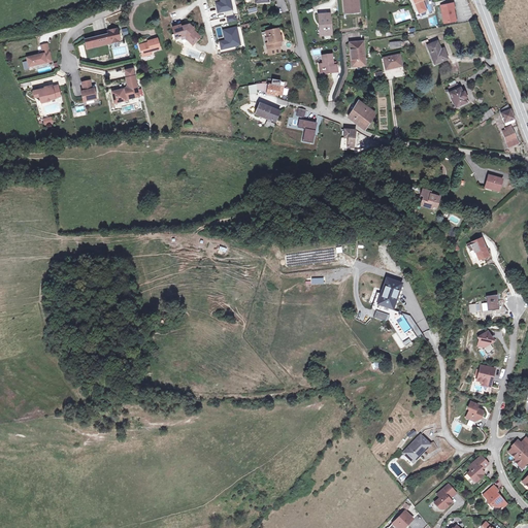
[(220,0),(220,1),(215,2),(218,13),(233,10),(230,0),(220,0)]
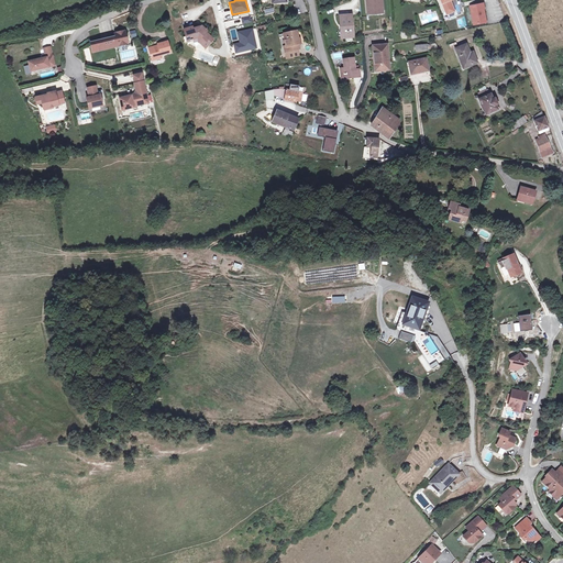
[(382,0),(366,0),(368,13),(384,12),(382,0)]
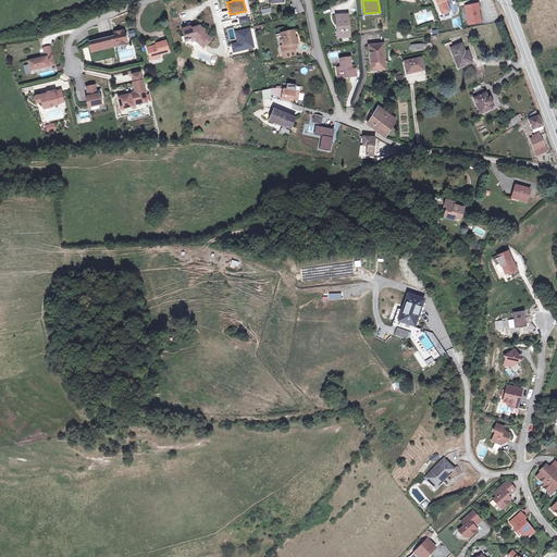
[(436,0),(443,16),(452,13),(448,4),(447,4),(446,2),(447,2),(450,0),(436,0)]
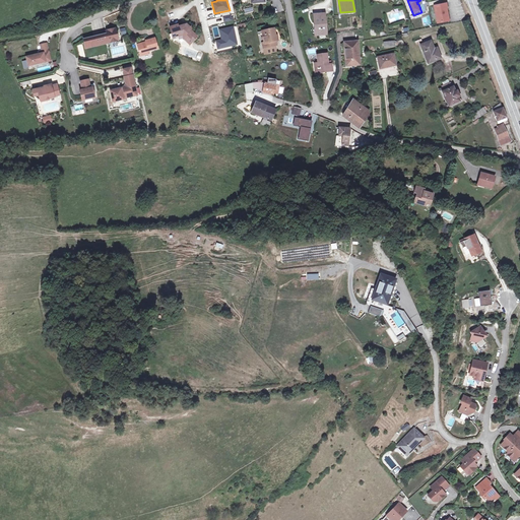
[(447,3),(435,5),(438,22),(450,20),(449,15),(448,16),(447,14),(448,14),(447,7),(448,7),(447,3)]
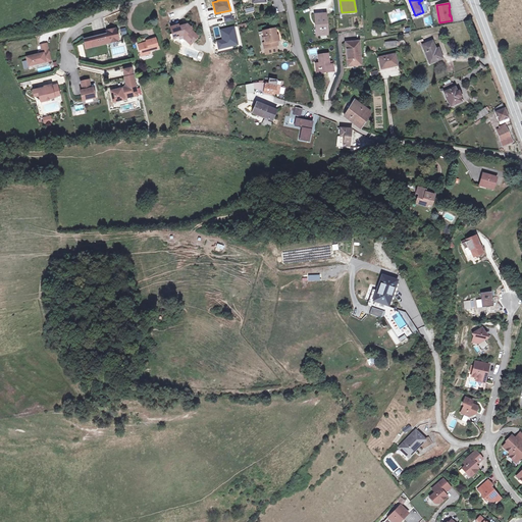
[(326,14),(314,15),(316,25),(318,25),(319,36),(328,35),(326,14)]
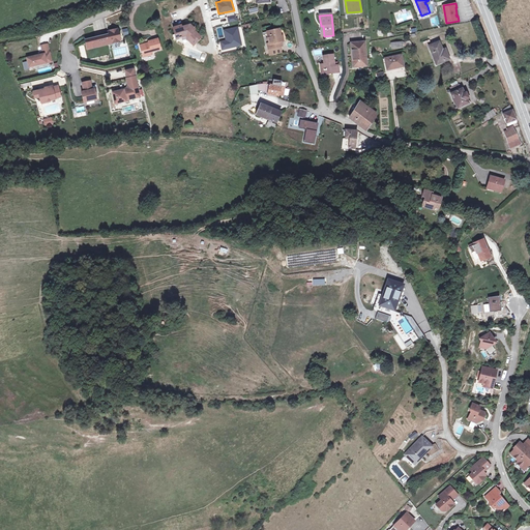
[(181,26),(174,29),(175,35),(177,38),(182,37),(185,36),(195,45),(201,37),(188,26),(181,28),(181,26)]
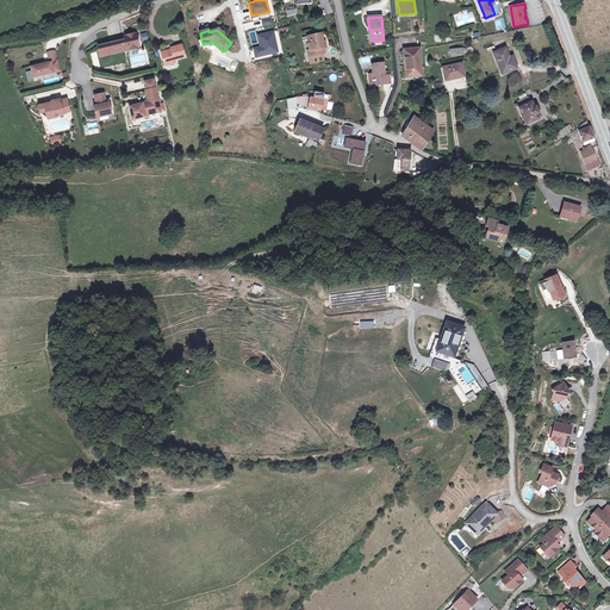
[(279,53),(274,30),(257,35),(260,45),(253,48),(255,57),(279,53)]
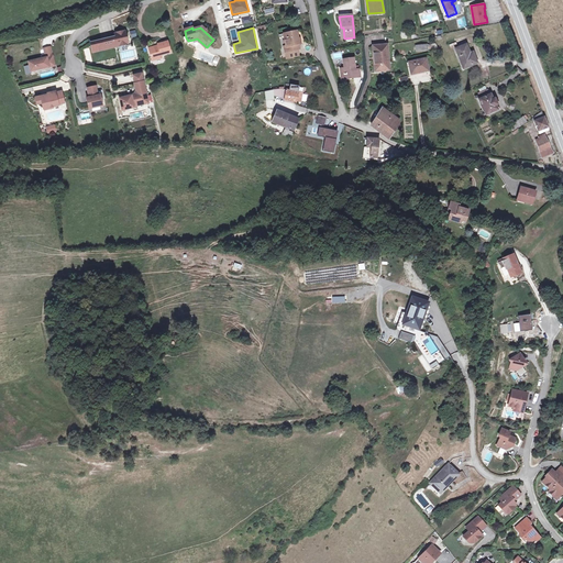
[(296,31),(284,34),(287,46),(284,47),(285,52),(297,50),(299,48),(298,44),(300,43),(299,39),(297,39),(296,31)]
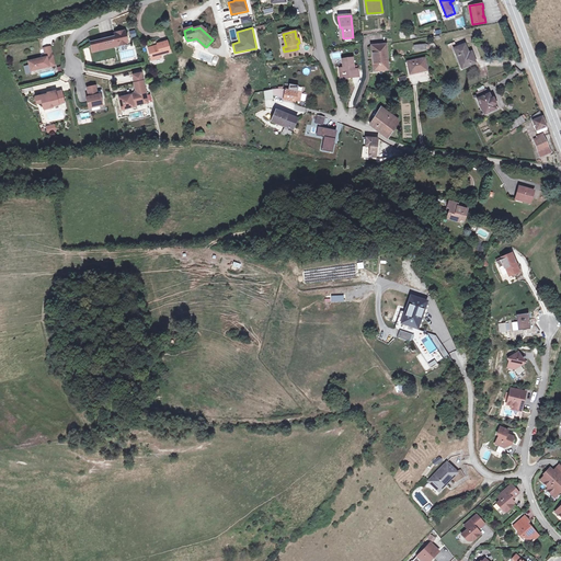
[(115,37),(96,42),(98,50),(127,43),(125,32),(115,34),(115,37)]
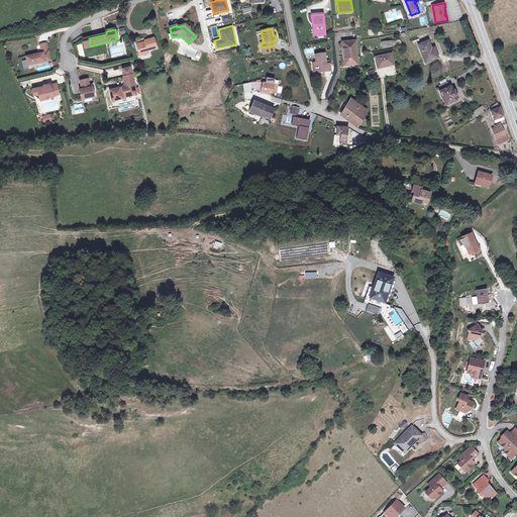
[(181,35),(178,36),(178,38),(182,37),(189,44),(190,43),(181,35)]
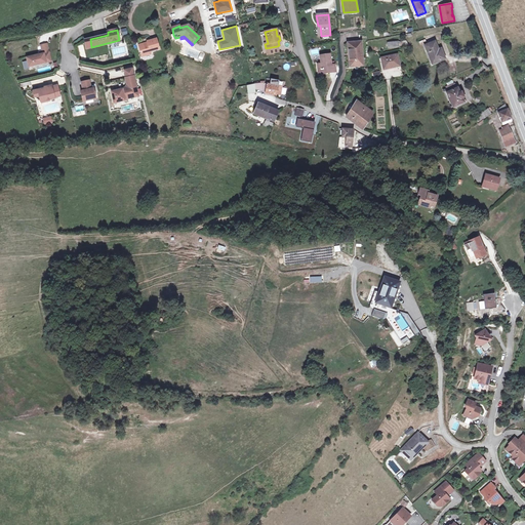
[(148,43),(139,46),(142,56),(151,53),(151,51),(159,49),(157,39),(147,41),(148,42),(148,43)]
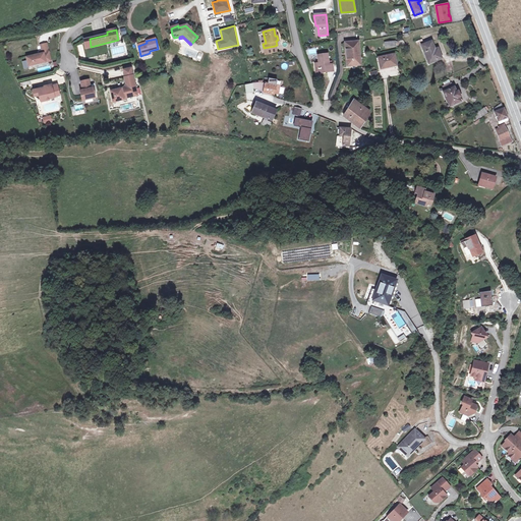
[(360,41),(346,43),(347,65),(361,64),(360,41)]
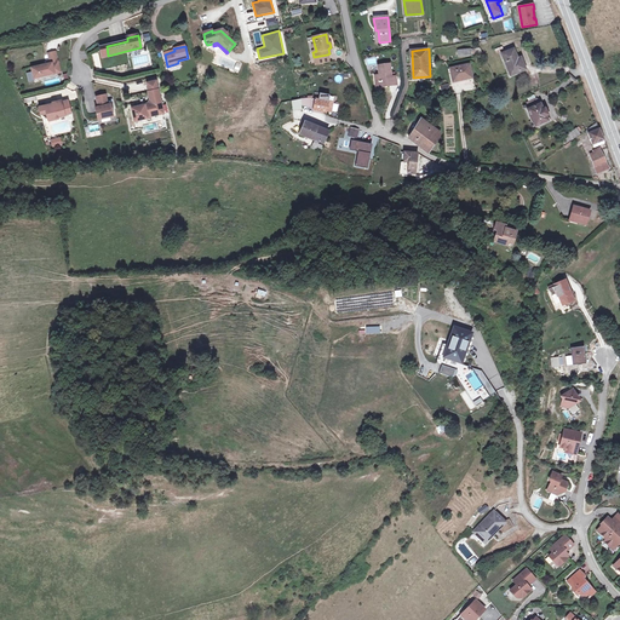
[(514,50),(501,55),(509,73),(518,69),(520,72),(526,69),(521,58),(517,59),(514,50)]
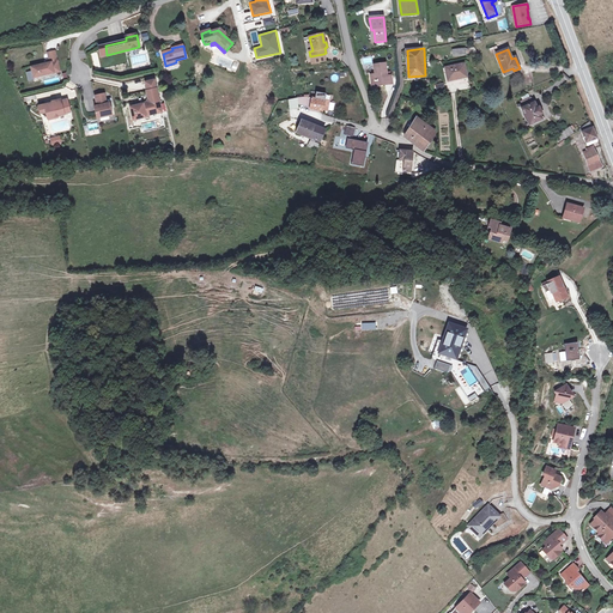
[(34,77),(40,76),(41,78),(48,76),(47,74),(59,71),(54,52),(48,54),(50,64),(37,66),(37,65),(31,66),(34,77)]
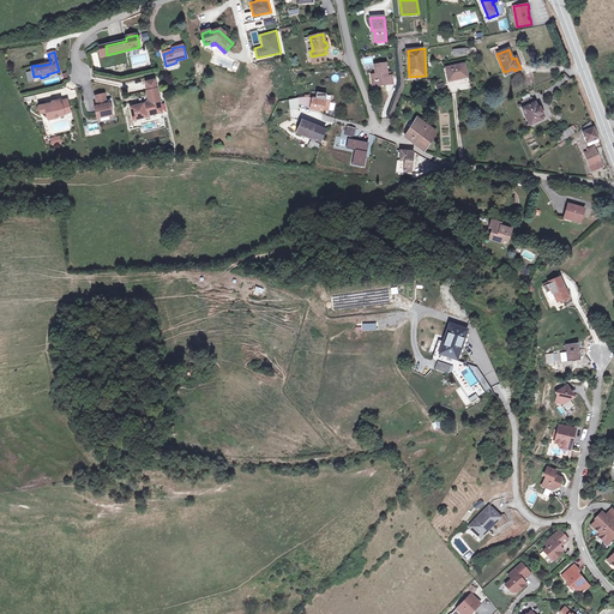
[(324,54),(311,56),(313,64),(325,61),(324,54)]
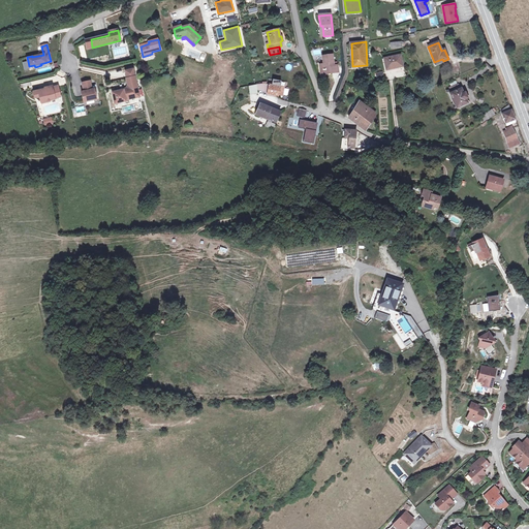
[(323,64),(319,65),(320,71),(324,70),(324,73),(330,73),(330,72),(332,72),(332,73),(339,72),(338,65),(334,66),(333,55),(322,56),(323,64)]
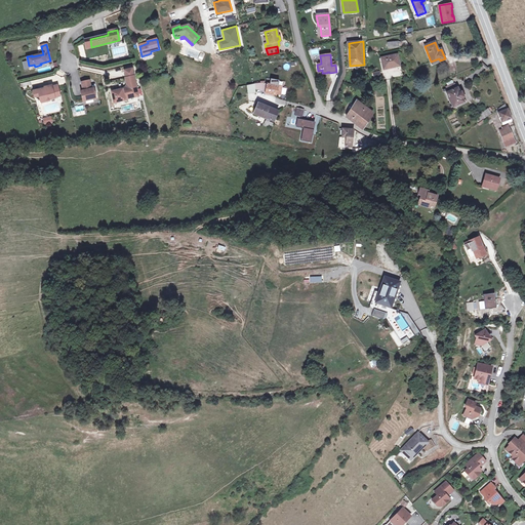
[(398,55),(381,58),(385,70),(400,67),(398,55)]
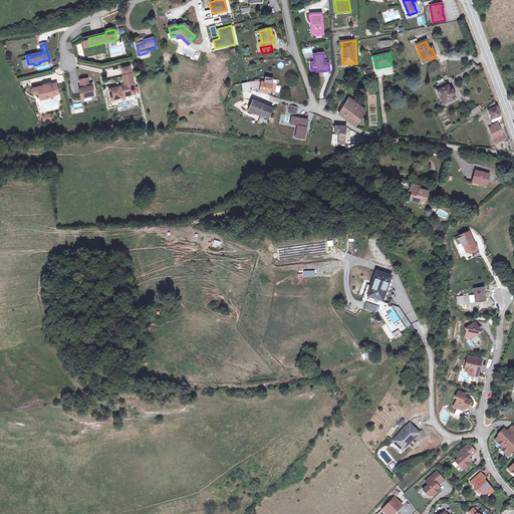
[(112,88),(109,89),(111,100),(122,98),(122,97),(136,93),(130,67),(122,68),(123,76),(124,76),(126,82),(123,87),(120,88),(120,87),(116,87),(116,88),(113,89),(112,88)]
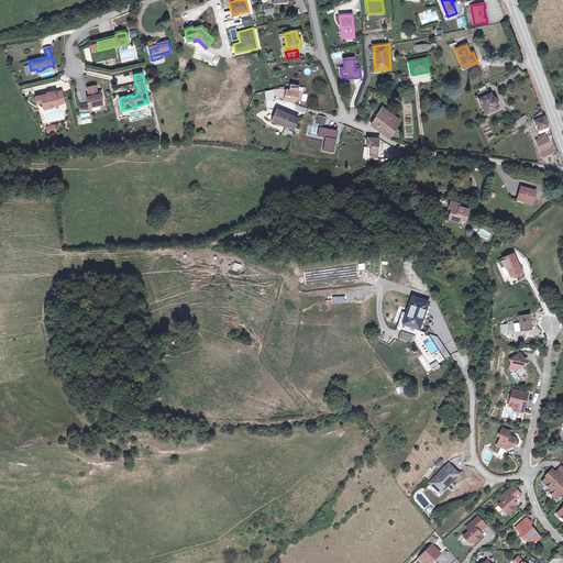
[(302,94),(298,92),(300,86),(290,84),(289,90),(282,89),(273,90),(274,96),(284,98),(301,101),(302,94)]
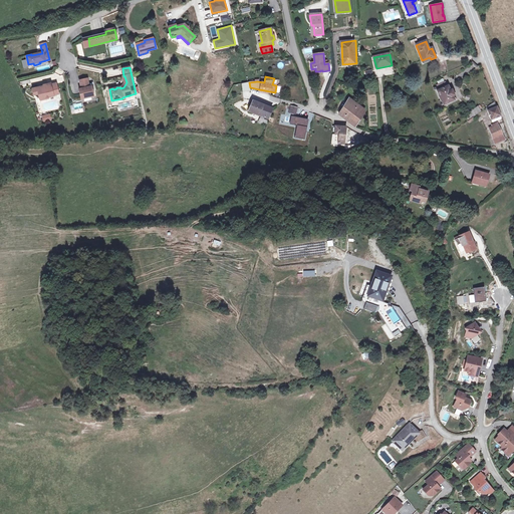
[(85,80),(77,81),(79,90),(80,94),(77,95),(79,100),(91,97),(89,88),(87,88),(86,84),(85,80)]
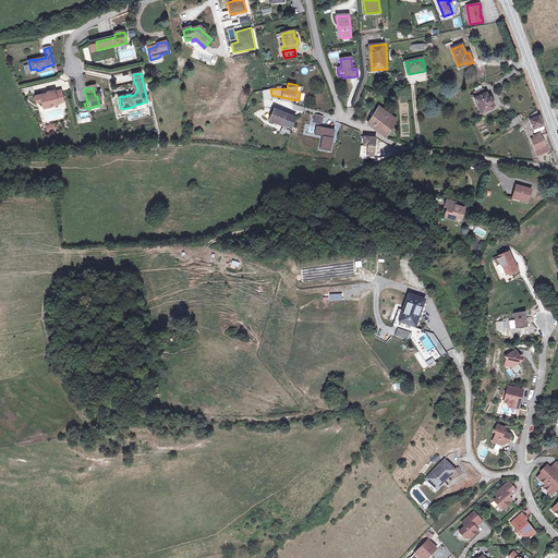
[(270,89),(263,91),(264,99),(271,98),(271,95),(270,89)]
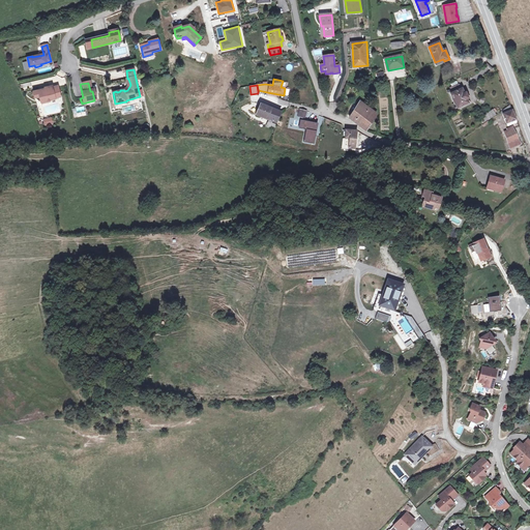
[(58,86),(53,88),(52,87),(45,88),(45,89),(38,91),(39,97),(40,102),(42,104),(48,102),(48,101),(55,99),(55,98),(60,97),(58,86)]
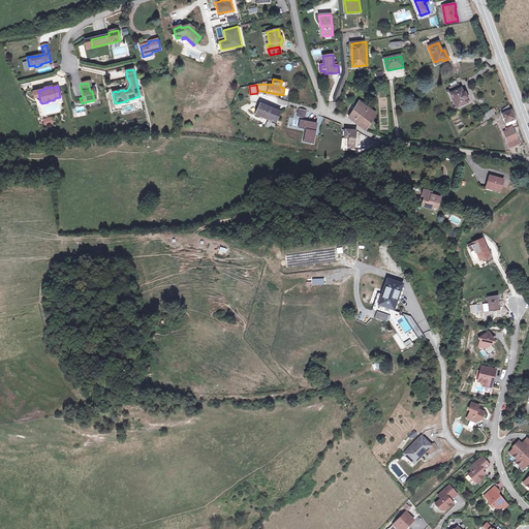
[(461,89),(449,94),(453,98),(452,99),(454,104),(455,103),(457,109),(467,103),(466,99),(467,98),(465,93),(463,93),(461,89)]
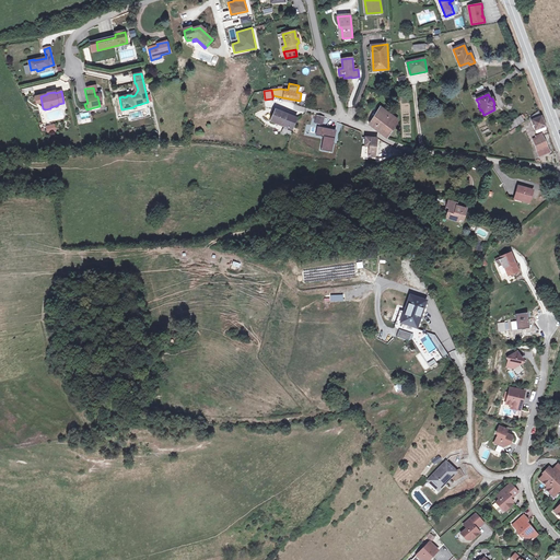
[(381,107),(378,111),(398,125),(397,119),(381,107)]
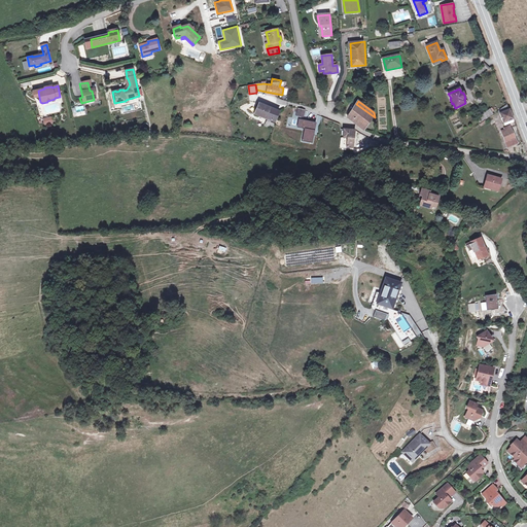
[(267,118),(271,108),(259,104),(254,114),(267,118)]
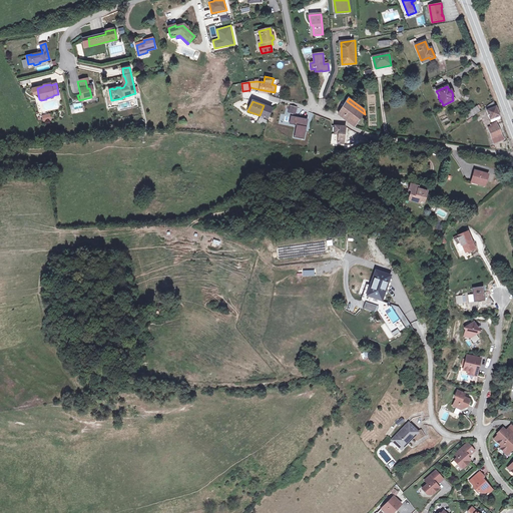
[(347,101),(338,114),(347,121),(354,126),(360,117),(362,118),(365,114),(347,101)]
